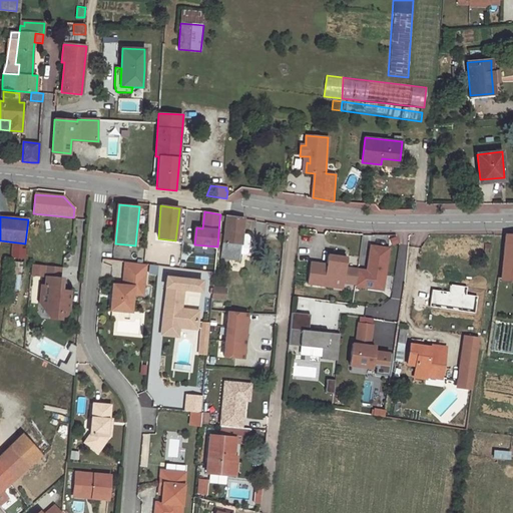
[(242,234),(243,219),(243,218),(226,216),(226,220),(221,258),(238,261),(238,254),(245,255),(247,253),(249,237),(247,235),(242,234)]
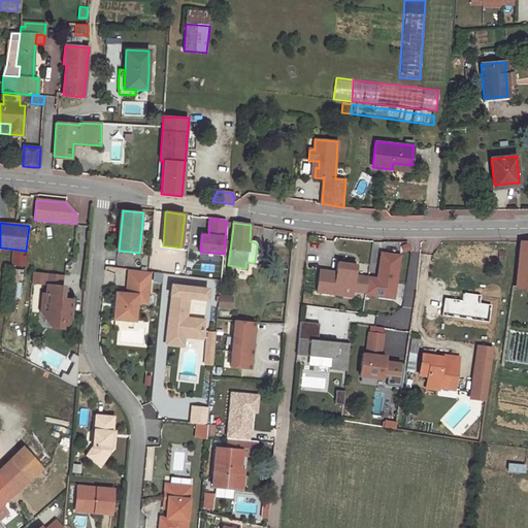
[(527,241),(521,242),(516,287),(527,288),(527,241)]
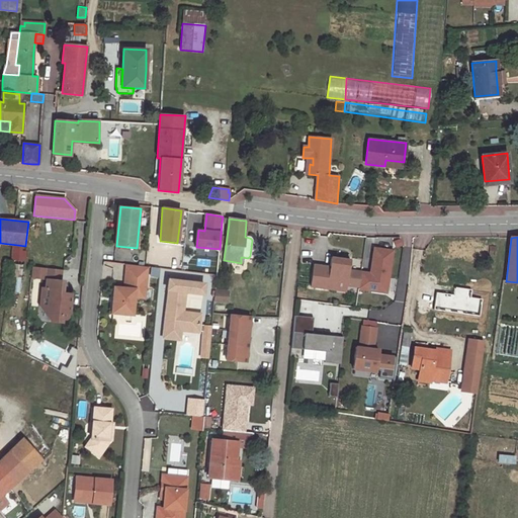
[(370,273),(361,272),(360,277),(358,286),(358,288),(381,291),(384,272),(389,273),(392,251),(374,248),(370,270),(374,271),(373,274),(370,273)]
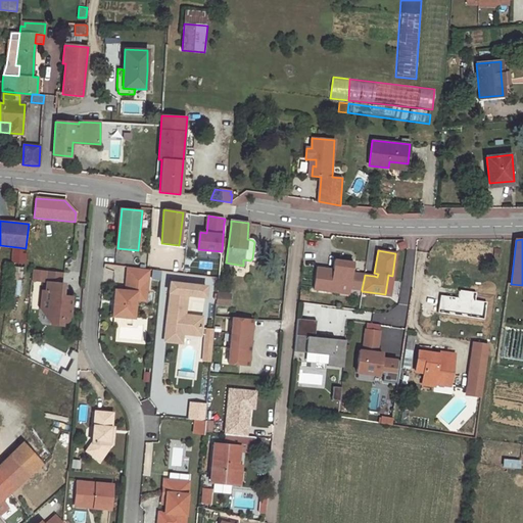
[(315,289),(348,293),(349,287),(350,279),(351,274),(353,263),(335,260),(334,270),(318,268),(315,289)]
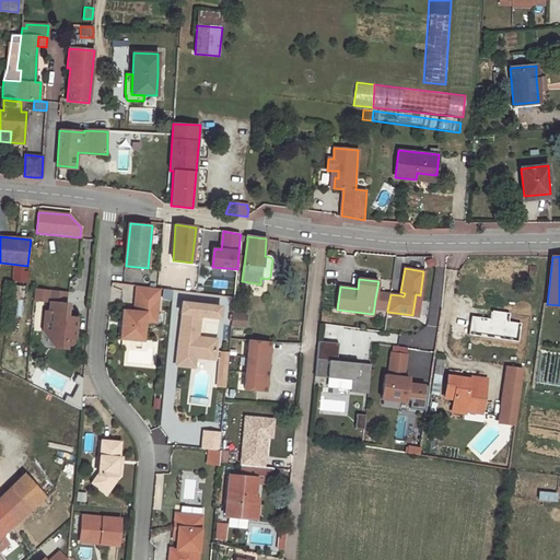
[(66,291),(34,289),(33,300),(48,302),(47,311),(43,311),(41,330),(51,331),(54,334),(53,347),(66,348),(66,346),(68,346),(71,342),(71,339),(73,339),(76,318),(70,317),(69,319),(62,318),(66,291)]
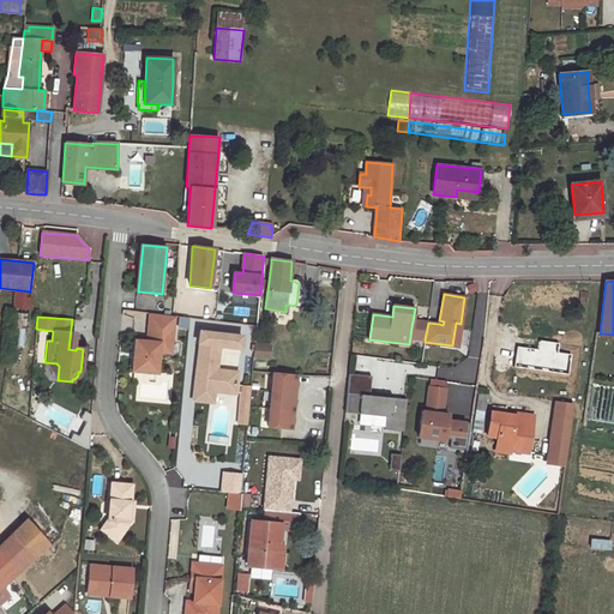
[(157,374),(160,354),(161,344),(173,345),(174,329),(149,326),(146,342),(134,341),(132,372),(157,374)]
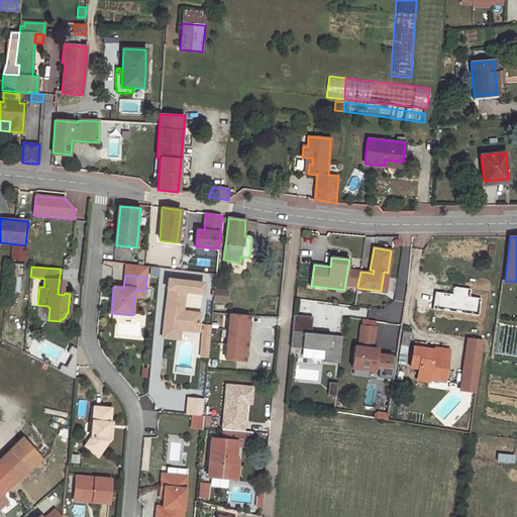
[(359,277),(346,276),(345,284),(357,286),(359,277)]
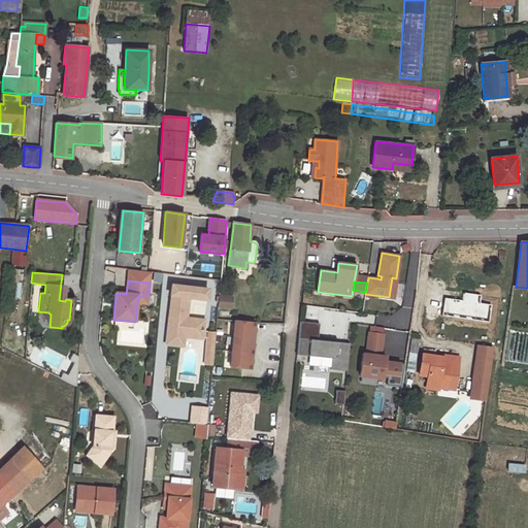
[(169,335),(203,338),(205,321),(188,319),(191,298),(207,300),(208,289),(173,285),(171,296),(173,296),(171,318),(174,318),(169,335)]
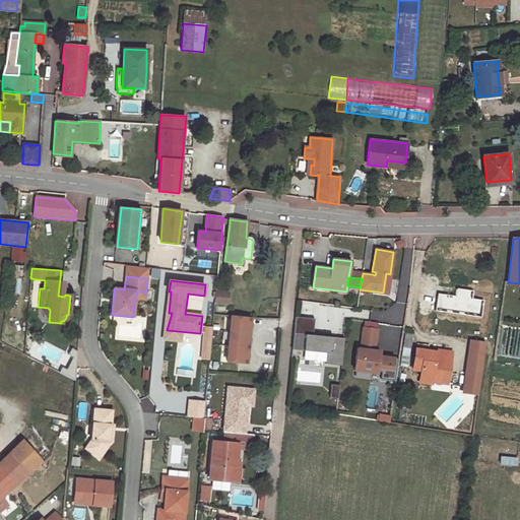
[(136,291),(135,300),(145,301),(146,293),(136,291)]
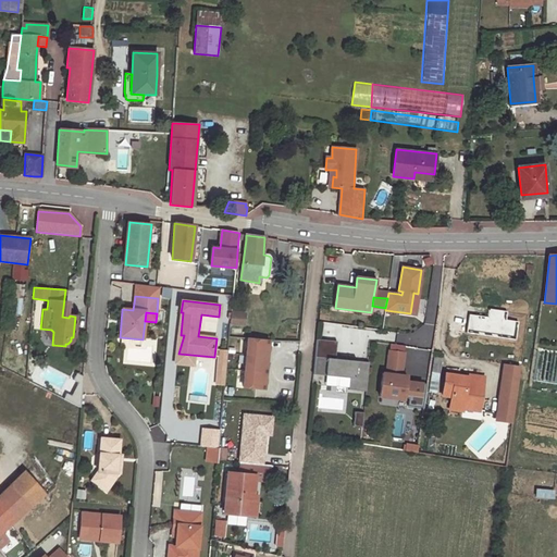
[(244,325),(246,313),(232,312),(231,324),(244,325)]
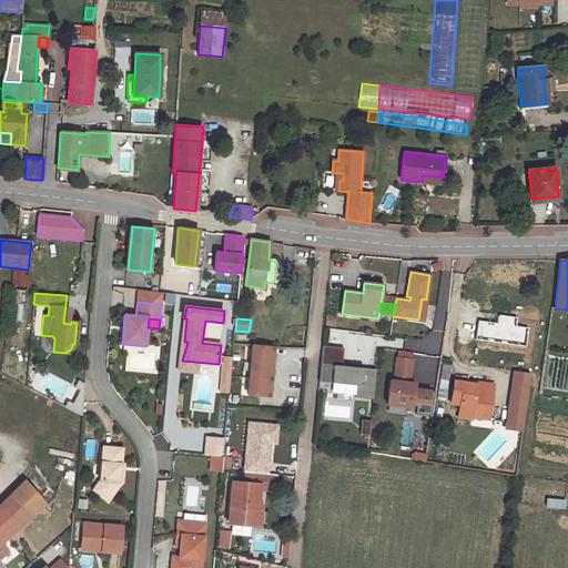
[(52,336),(41,335),(40,350),(53,352),(54,338),(52,336)]
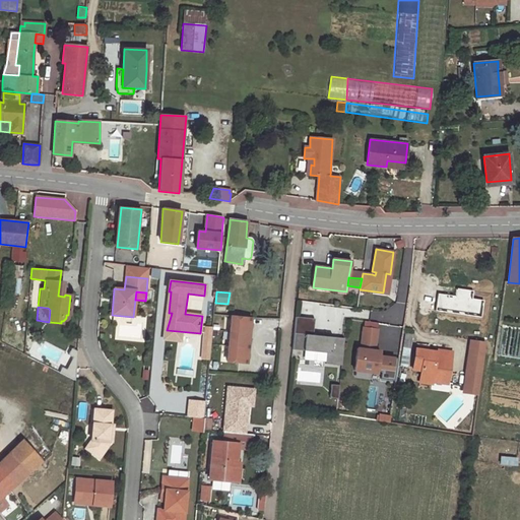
[(251,318),(231,316),(226,362),(246,363),(251,318)]
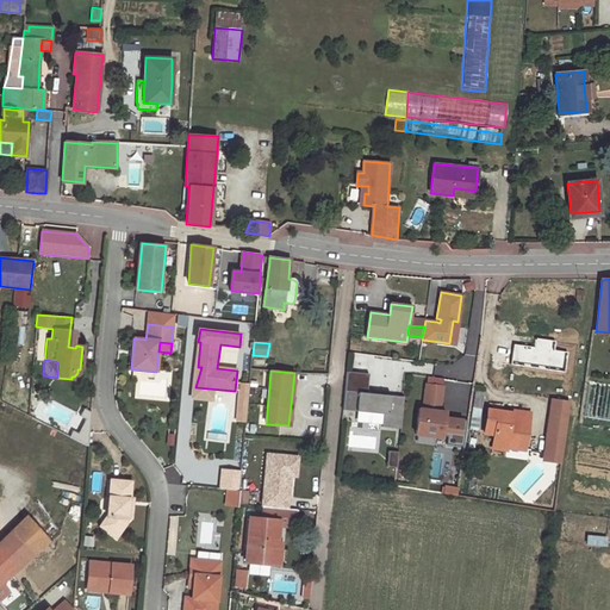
[(368,374),(346,373),(343,406),(356,408),(356,411),(383,415),(381,427),(396,428),(399,397),(367,393),(368,374)]
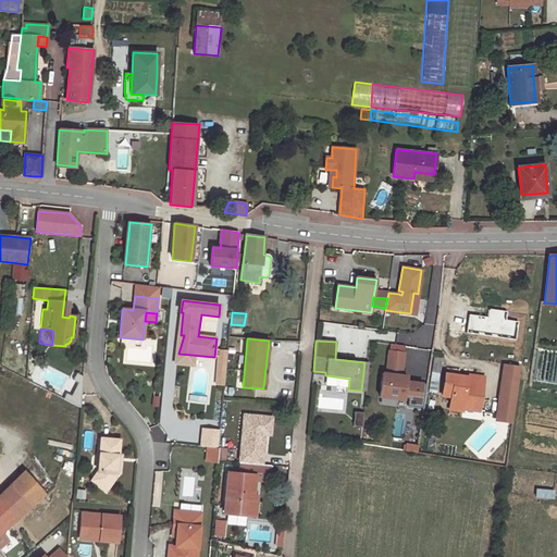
[(227,351),(220,350),(217,384),(224,385),(227,351)]
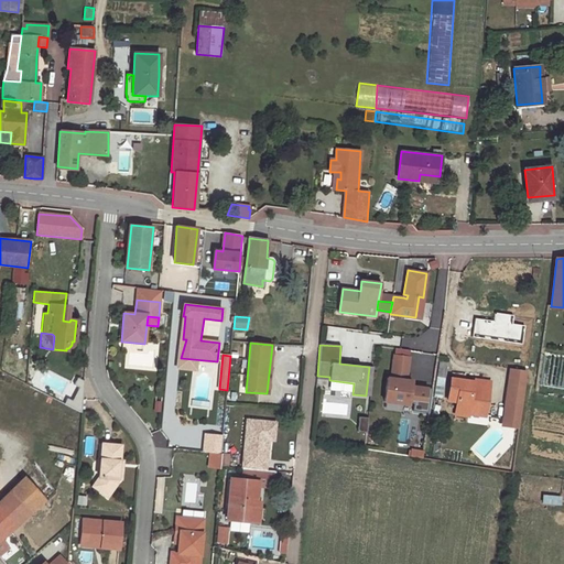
[(430,413),(433,389),(412,386),(413,381),(408,380),(411,357),(396,355),(392,378),(389,377),(384,401),(410,404),(410,402),(415,403),(414,411),(430,413)]
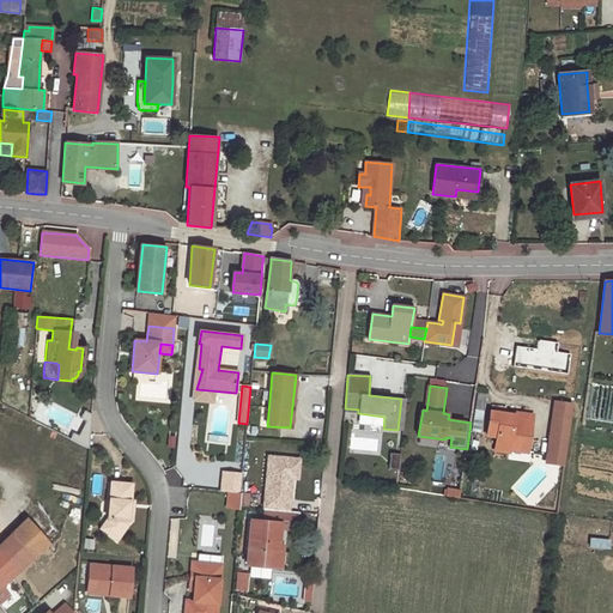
[(574,404),(554,401),(546,462),(564,465),(574,404)]
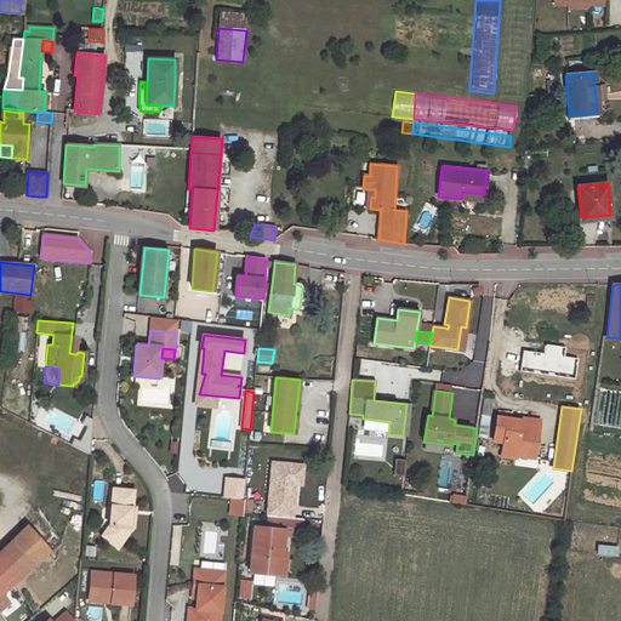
[(517,459),(517,457),(517,453),(535,455),(536,443),(534,443),(535,438),(537,439),(540,421),(520,419),(520,421),(497,417),(494,442),(503,443),(502,456),(517,459)]
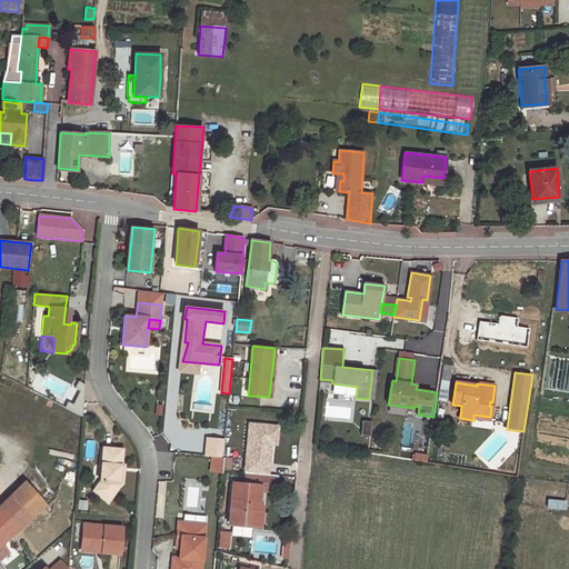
[(371,421),(362,420),(360,436),(370,437),(371,421)]
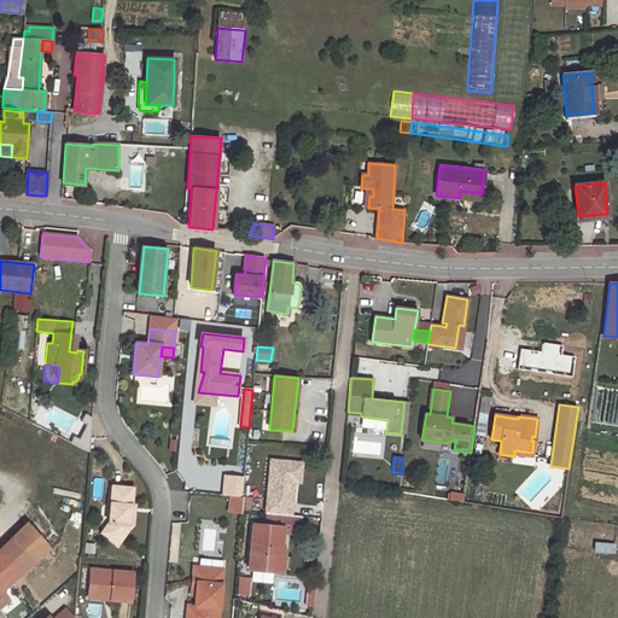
[(270,460),(266,513),(273,514),(291,516),(295,482),(296,464),(270,460)]
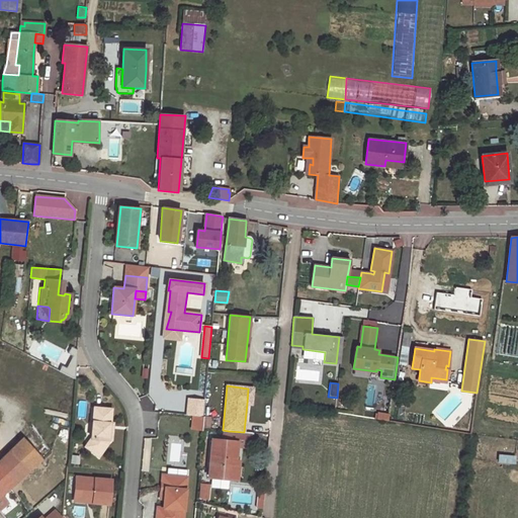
[(93,442),(88,450),(98,457),(106,445),(107,440),(111,440),(112,430),(107,430),(108,423),(109,423),(110,410),(92,408),(90,438),(94,438),(93,442)]
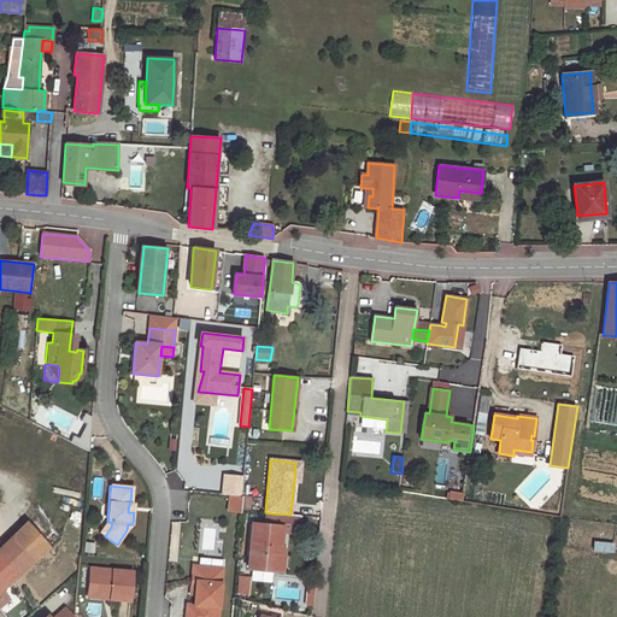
[(448,499),(462,501),(463,493),(450,492),(448,499)]
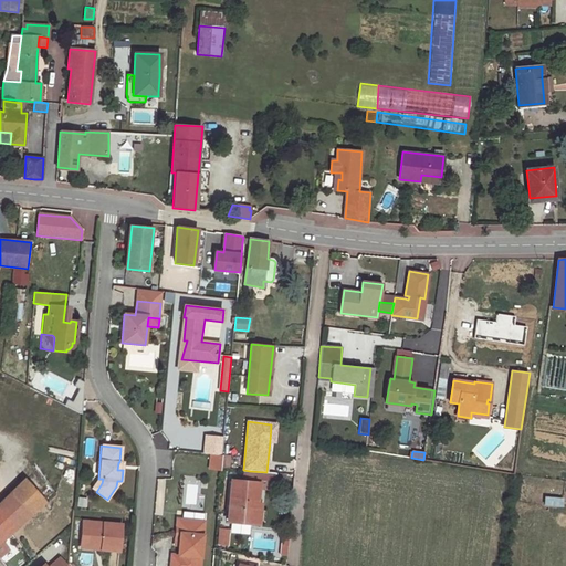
[(253,504),(258,504),(259,490),(274,491),(276,473),(266,472),(250,471),(248,483),(233,482),(230,521),(252,522),(253,504)]
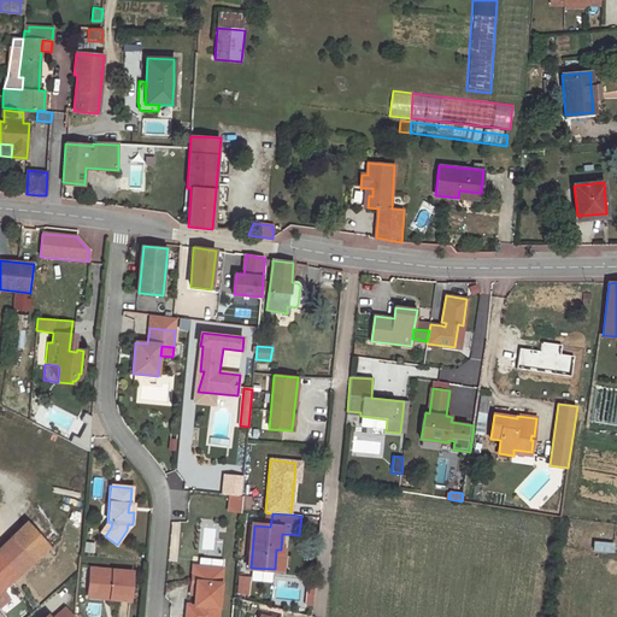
[(13,535),(35,560),(48,548),(27,522),(13,535)]
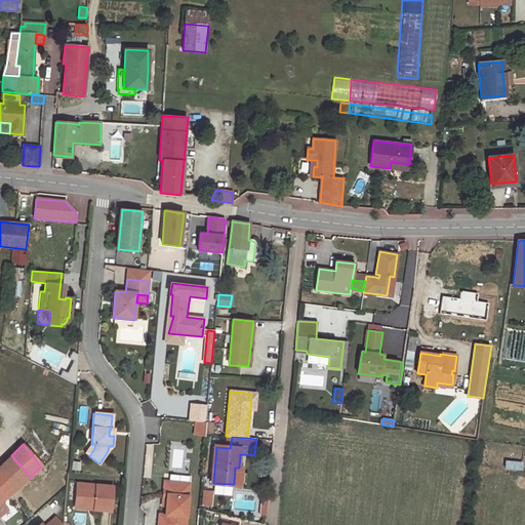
[(85,453),(89,456),(94,448),(95,444),(91,444),(85,453)]
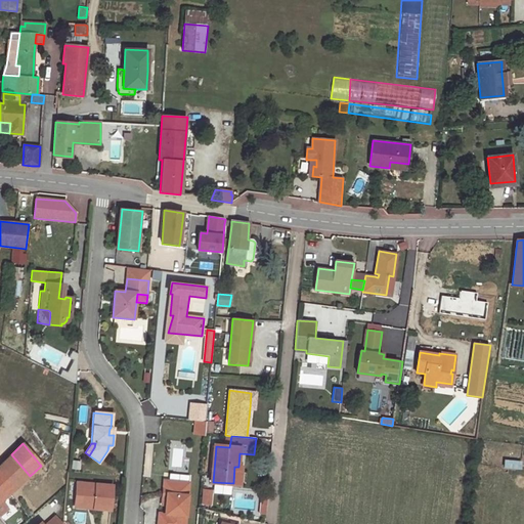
[(0,516),(8,510),(1,501),(30,476),(11,454),(0,465),(0,516)]
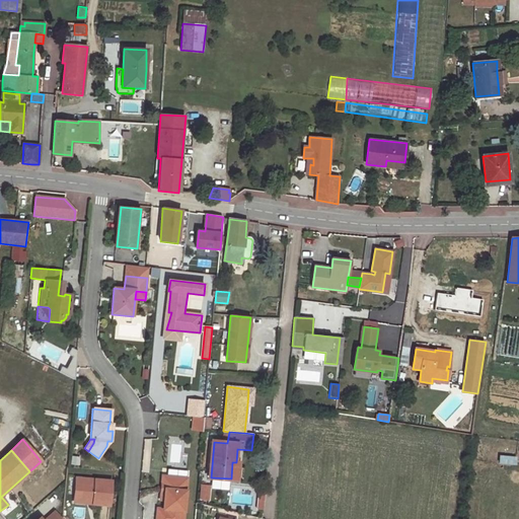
[(182,518),(188,476),(166,474),(163,499),(163,508),(161,508),(156,511),(155,518),(182,518)]
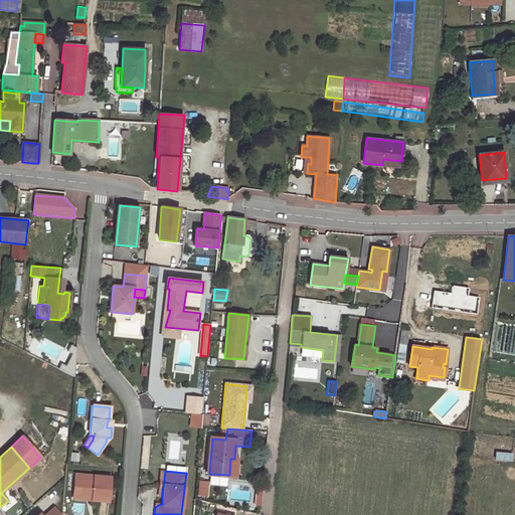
[(92,497),(91,501),(108,503),(109,479),(74,475),(72,495),(92,497)]
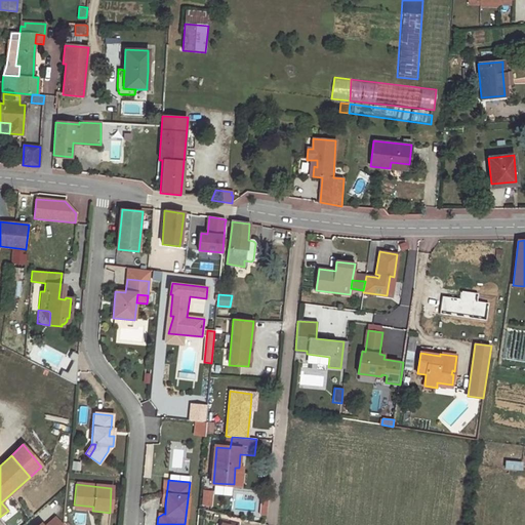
[(215,484),(214,493),(231,494),(232,485),(215,484)]
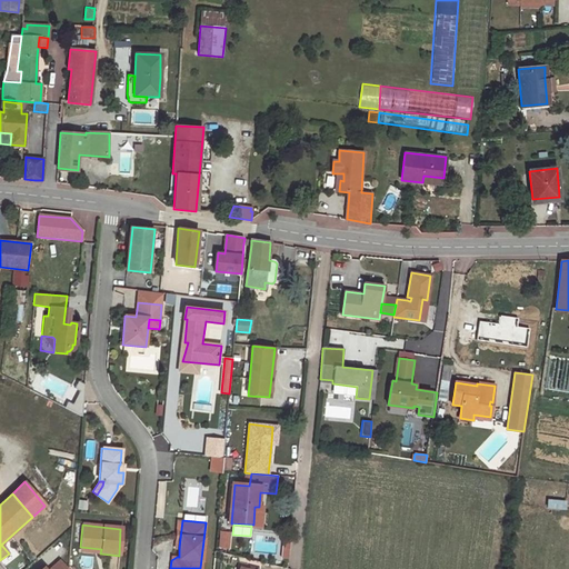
[(220,530),(218,547),(229,548),(231,531),(220,530)]
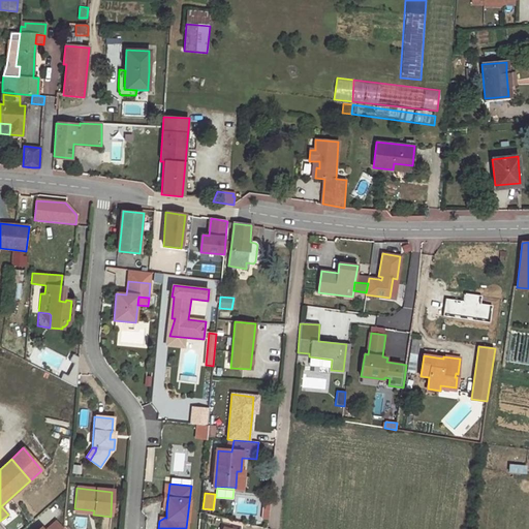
[(43,528),(41,527),(38,528),(63,528),(63,527),(57,520),(45,528),(43,528)]
